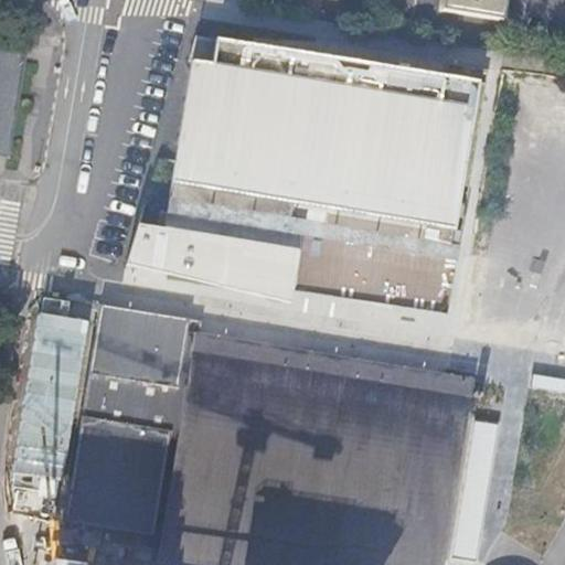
[(493,19),(497,0),(441,0),(440,10),(493,19)]
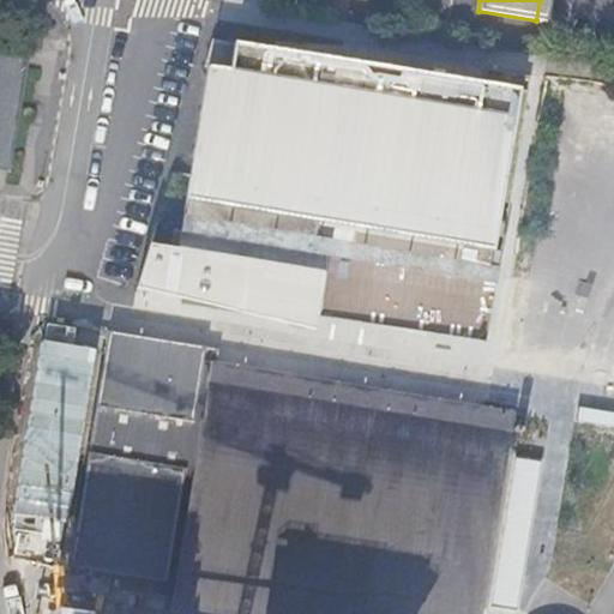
[(0,67),(2,68),(0,79),(0,169),(10,172),(34,46),(0,38),(0,67)]
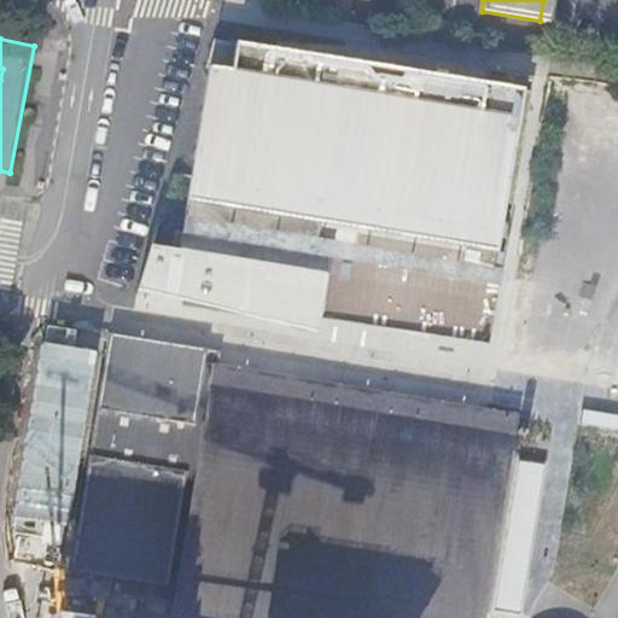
[(524,88),(214,40),(207,66),(209,66),(186,233),(176,231),(174,250),(153,246),(139,290),(248,307),(245,315),(318,332),(320,316),(325,292),(362,297),(359,316),(430,327),(435,298),(431,298),(435,275),(438,251),(496,261),(524,88)]
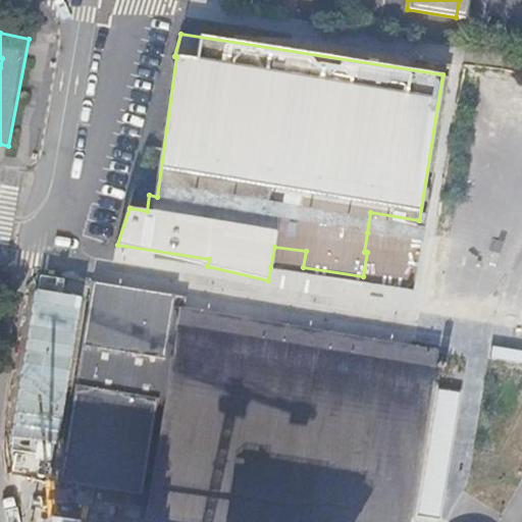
[(306,251),(274,247),(270,267),(414,291),(424,220),(419,220),(370,212),(367,232),(364,252),(367,252),(363,276),(303,267),(306,251)]
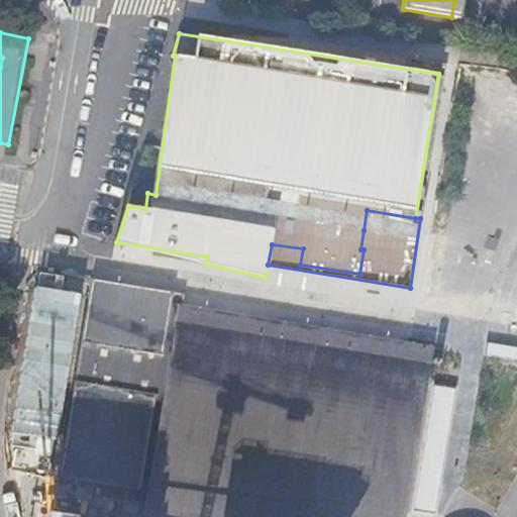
[(309,516),(400,516),(428,345),(184,305),(172,303),(174,292),(93,279),(62,467),(144,480),(145,468),(157,470),(154,483),(153,492),(309,516)]
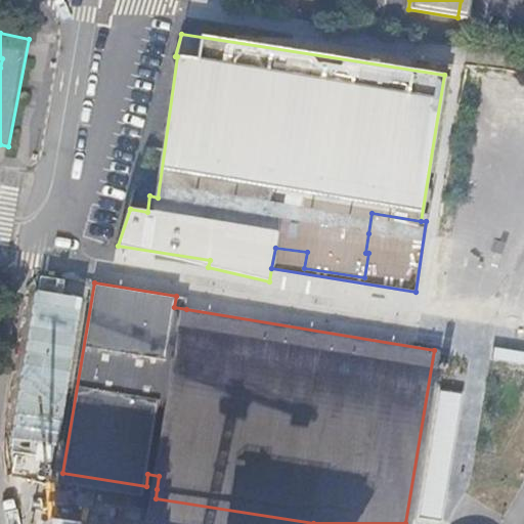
[(188,297),(176,296),(174,307),(186,309),(188,297)]
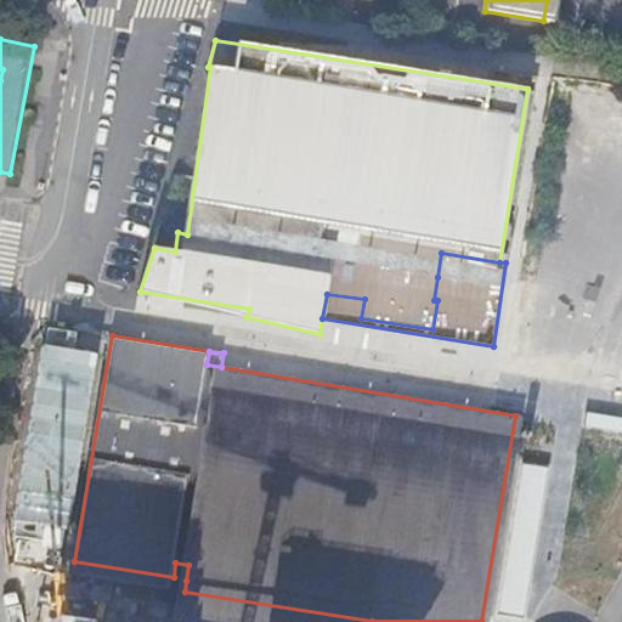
[(621,418),(588,413),(586,428),(621,433),(621,418)]
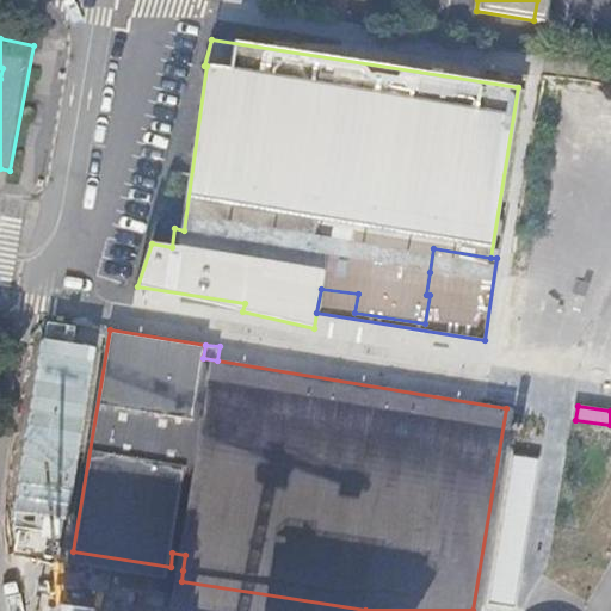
[(171,567),(73,551),(72,562),(99,567),(99,568),(181,581),(183,571),(170,568),(171,567)]
